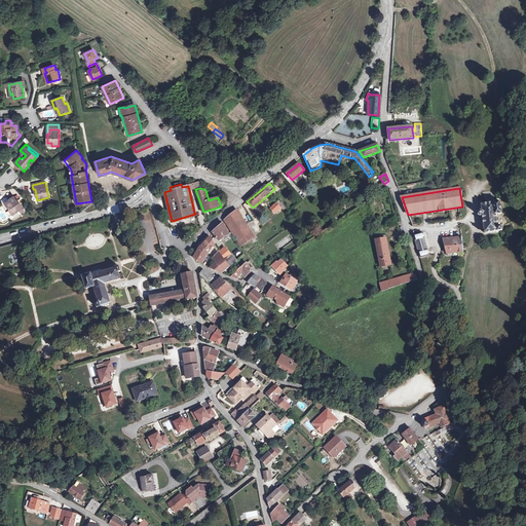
[(19,204),(13,197),(9,200),(10,201),(5,204),(7,208),(12,215),(14,217),(20,214),(19,211),(23,208),(20,203),(19,204)]
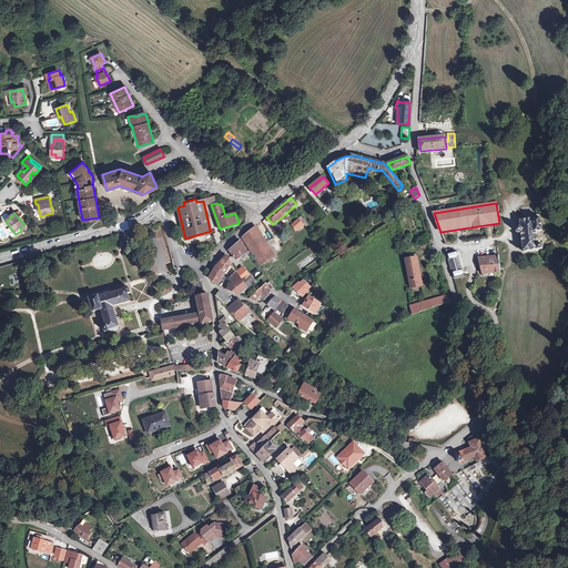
[(292,224),(297,230),(302,226),(303,227),(304,225),(307,223),(301,216),(298,219),(298,220),(292,224)]
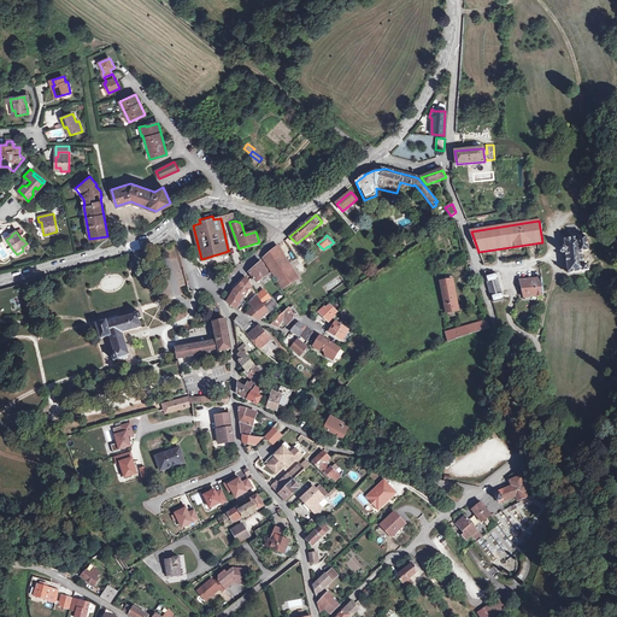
[(587,236),(565,240),(565,247),(564,247),(560,250),(562,252),(564,253),(566,252),(569,274),(589,270),(588,265),(585,265),(582,252),(589,251),(587,236)]
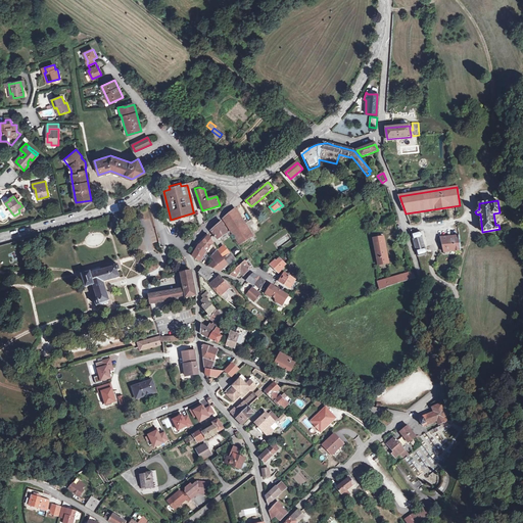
[(495,225),(498,225),(504,224),(501,200),(497,200),(500,212),(493,214),(495,225)]
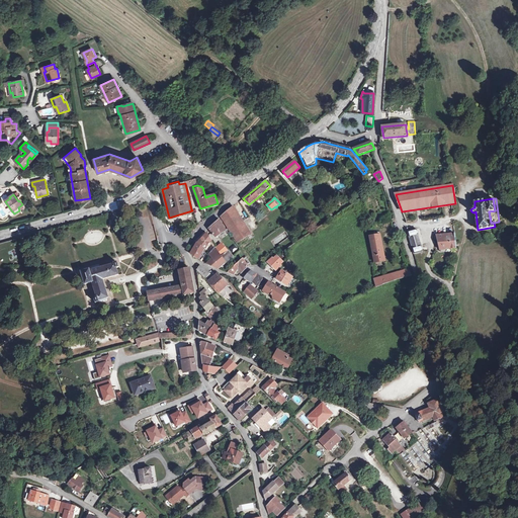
[(229,230),(237,243),(251,235),(243,222),(234,206),(222,218),(229,230)]
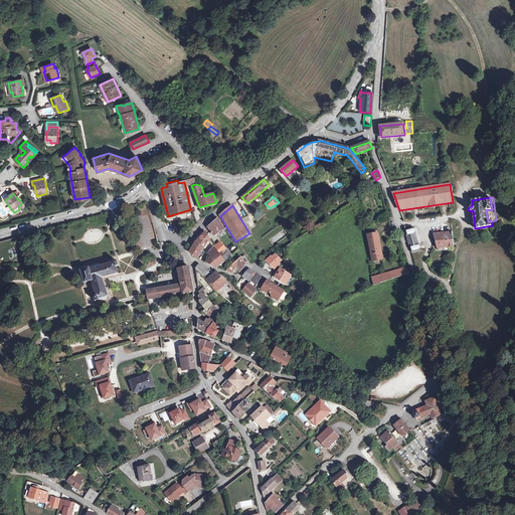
[(208,228),(214,235),(224,229),(219,219),(208,228)]
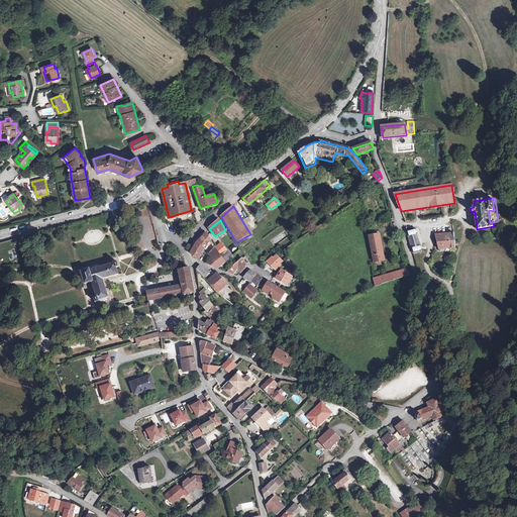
[(197,242),(205,248),(206,249),(207,248),(206,247),(211,239),(208,233),(207,233),(201,239),(197,242)]
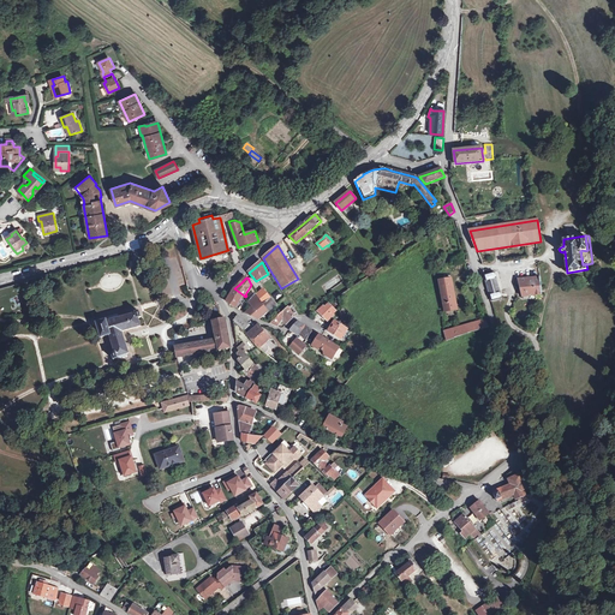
[(542,294),(541,278),(518,280),(515,281),(517,285),(519,285),(523,297),(542,294)]
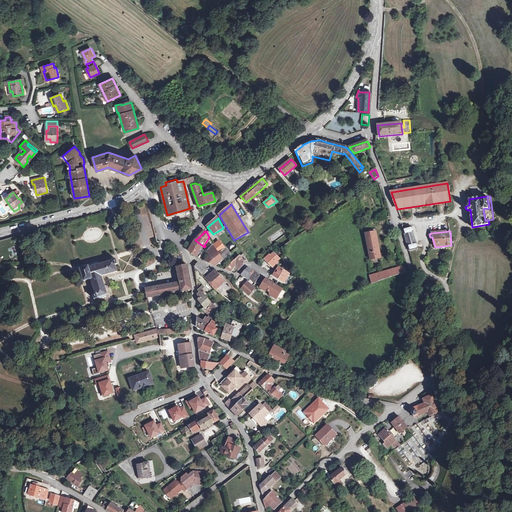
[(366,234),(371,260),(380,258),(375,232),(366,234)]
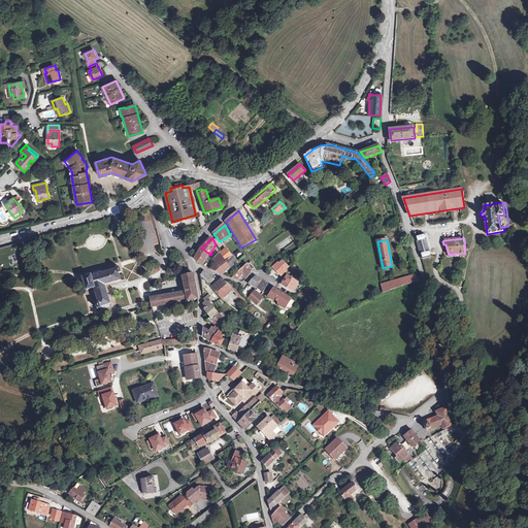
[(421,253),(429,251),(426,239),(418,242),(421,253)]
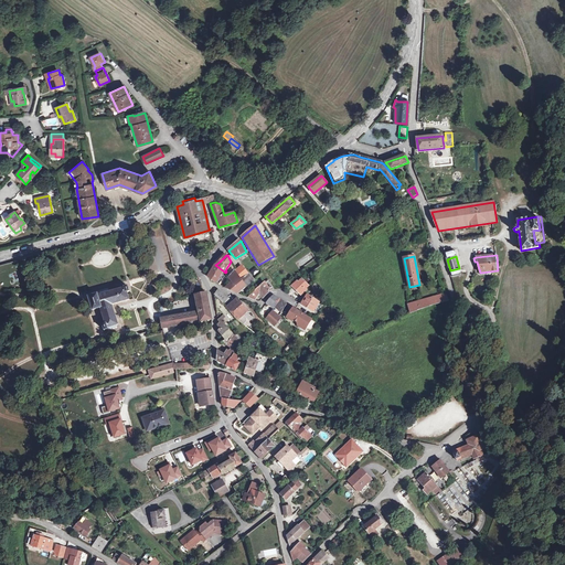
[(215,280),(217,283),(217,280),(222,275),(224,272),(215,265),(214,265),(213,264),(209,268),(212,270),(209,277),(210,277),(211,278),(212,278),(215,280)]
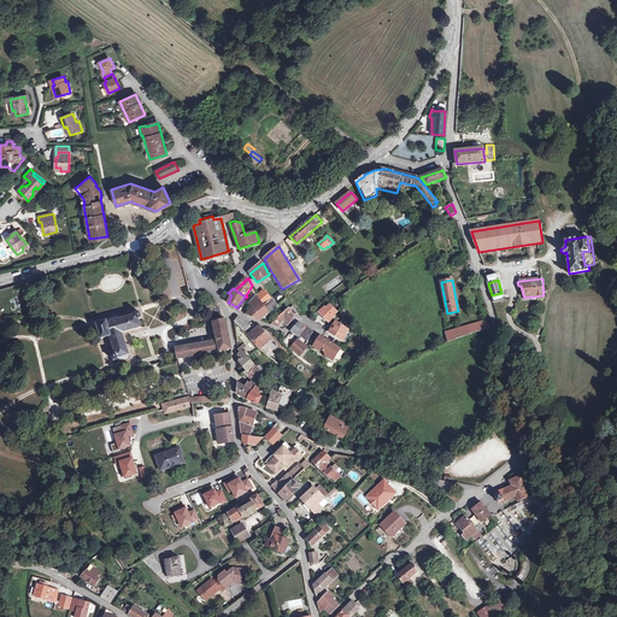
[(257,294),(256,295),(263,305),(271,299),(264,291),(258,295),(257,294)]
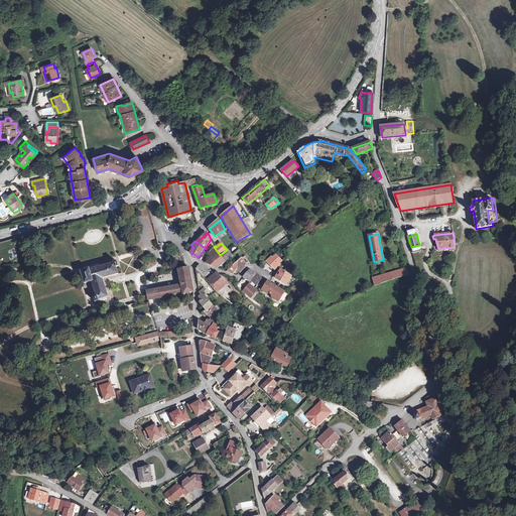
[(217,268),(225,261),(220,255),(214,247),(209,253),(210,255),(213,259),(207,264),(217,268)]
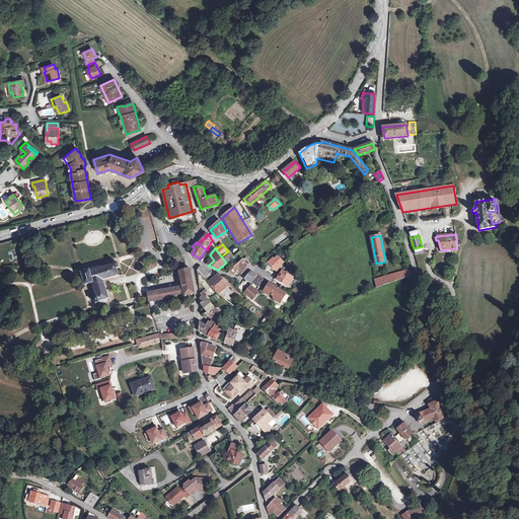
[(221,256),(226,263),(227,264),(233,258),(228,251),(221,256)]
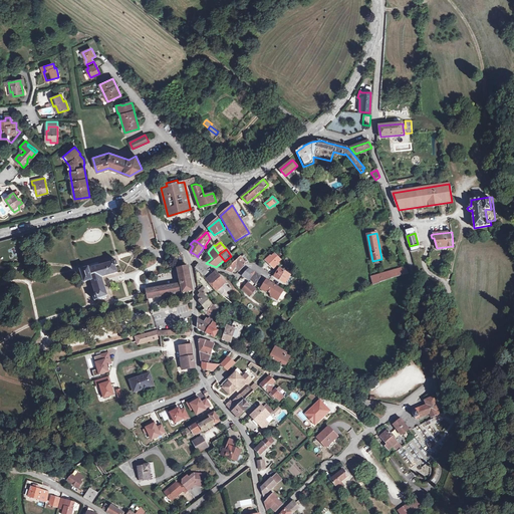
[(244,254),(241,257),(246,265),(249,262),(244,254)]
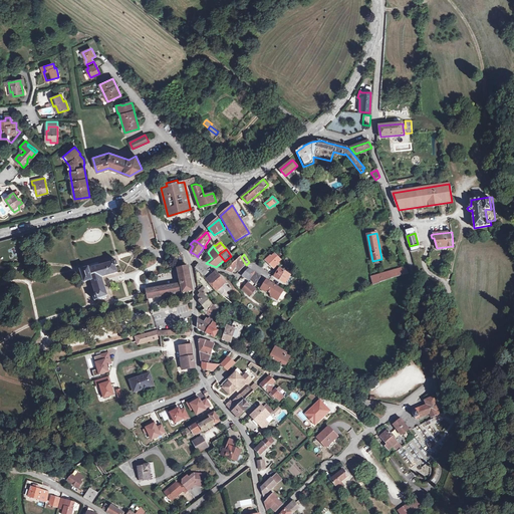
[(272,257),(271,256),(266,260),(274,269),(279,264),(278,263),(281,260),(275,255),(272,257)]
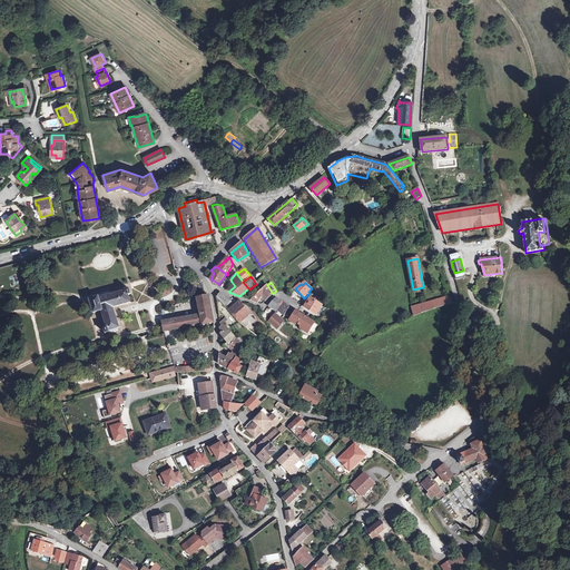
[(266,300),(273,294),(267,285),(261,291),(251,301),(257,303),(261,298),(264,295),(266,300)]
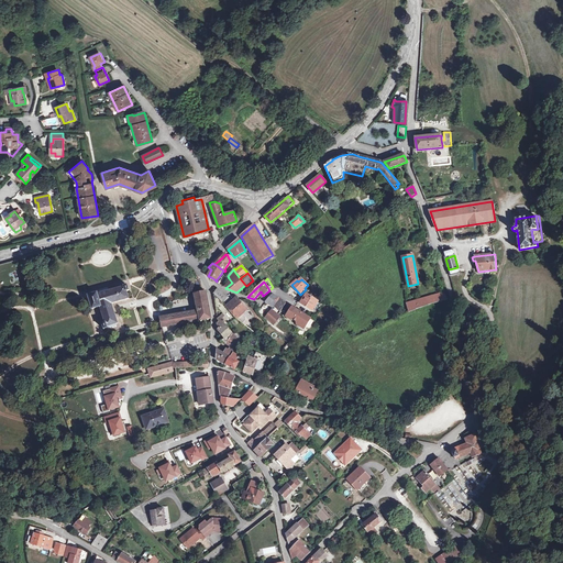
[(310,288),(321,296),(322,295),(313,283),(310,288)]
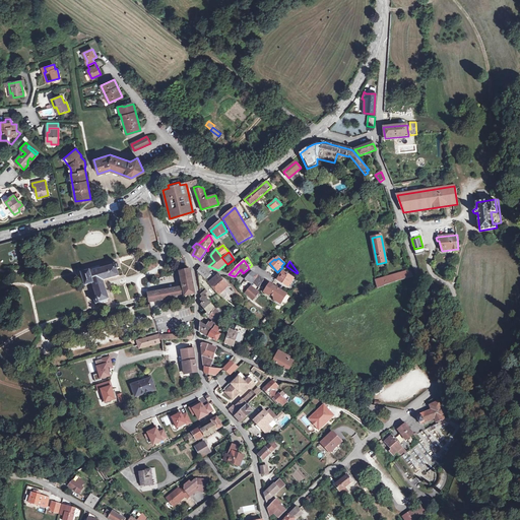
[(85,285),(93,283),(98,299),(95,299),(96,304),(100,303),(100,305),(108,302),(107,300),(109,299),(104,280),(119,275),(117,269),(119,268),(118,263),(115,264),(115,265),(90,272),(90,271),(82,273),(85,285)]
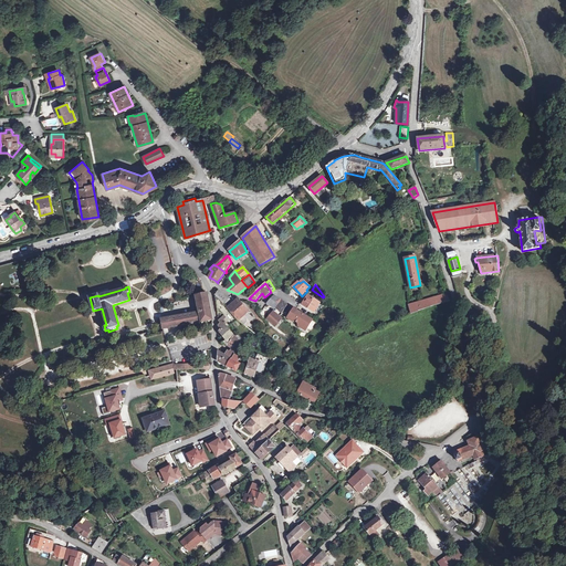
[(203,291),(203,294),(196,296),(199,312),(161,320),(164,329),(212,321),(208,294),(206,292),(203,291)]
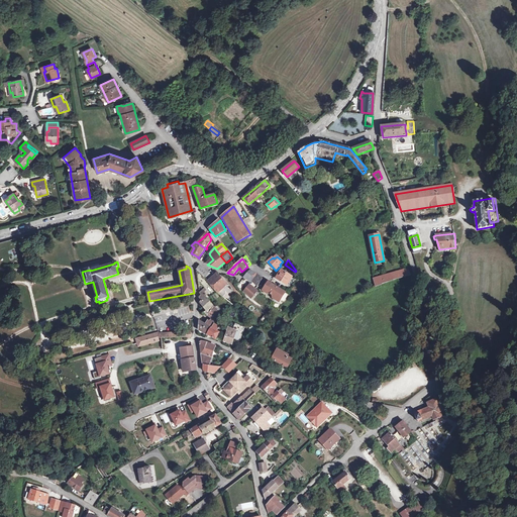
[(217,293),(218,293),(218,294),(222,296),(224,294),(225,292),(222,289),(227,285),(217,274),(213,277),(209,273),(200,266),(197,271),(202,276),(209,283),(213,288),(217,293)]
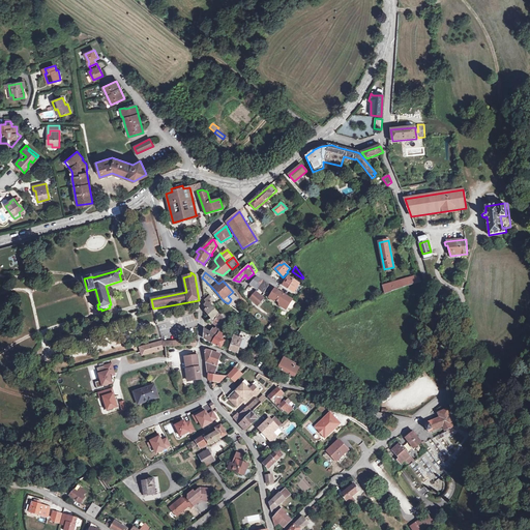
[(420,283),(418,275),(383,286),(385,294),(393,290),(396,289),(420,283)]
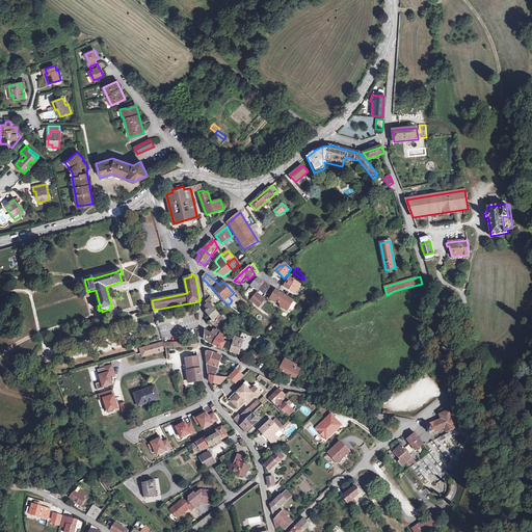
[(284,286),(295,294),(300,285),(289,277),(284,286)]
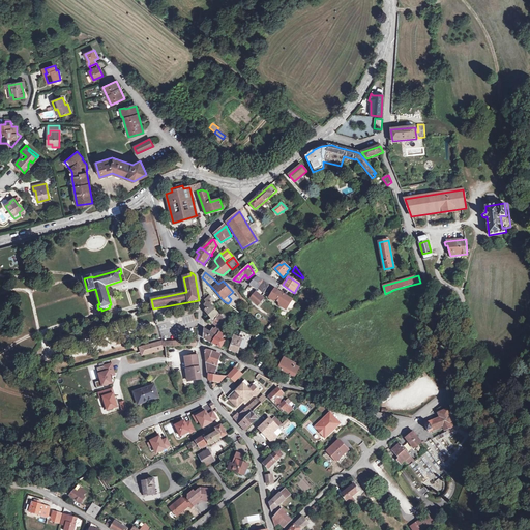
[(252,284),(258,289),(264,293),(269,285),(258,277),(252,284)]
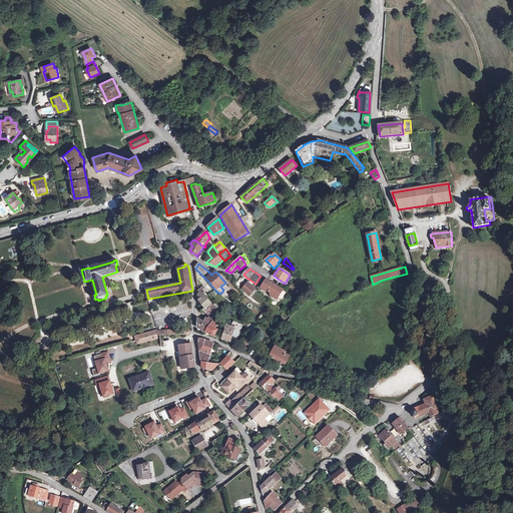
[(207,281),(200,274),(196,277),(197,285),(199,285),(199,287),(201,286),(202,287),(205,291),(211,286),(207,281)]
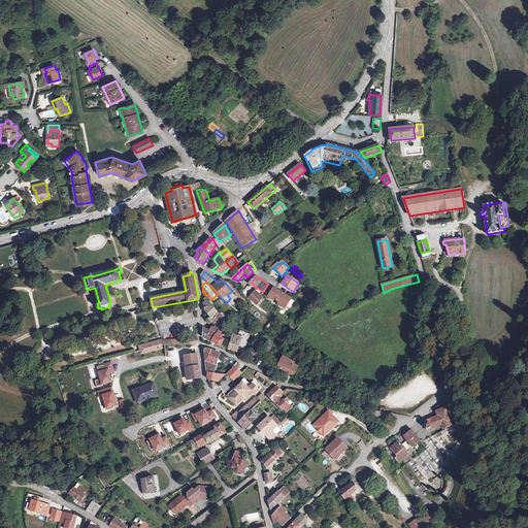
[(248,294),(253,287),(250,285),(243,292),(248,294)]
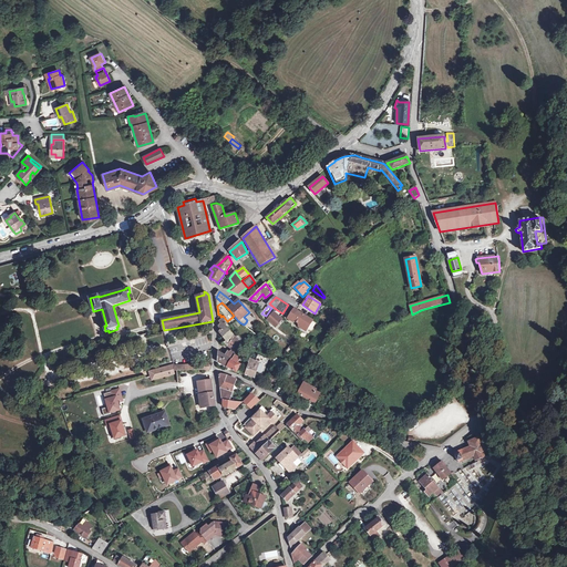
[(295,309),(289,318),(306,329),(312,320),(296,310),(295,309)]
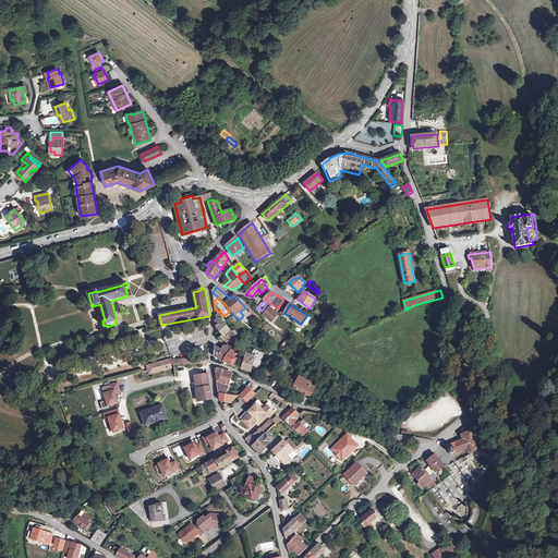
[(270,323),(278,314),(276,312),(269,307),(263,315),(270,323)]
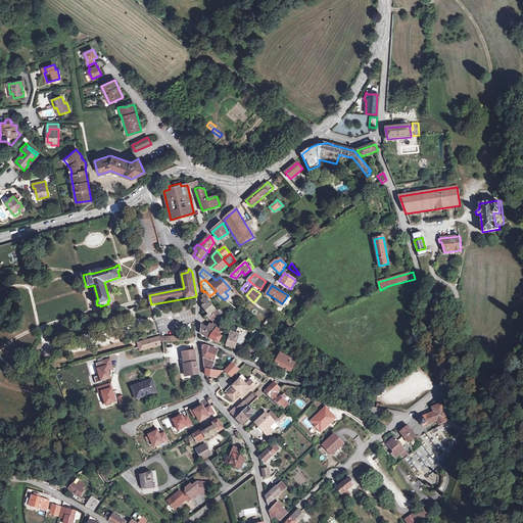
[(210,319),(217,311),(209,302),(211,301),(208,297),(210,296),(209,296),(206,292),(202,297),(204,299),(202,300),(202,306),(209,315),(205,318),(210,320),(210,319)]
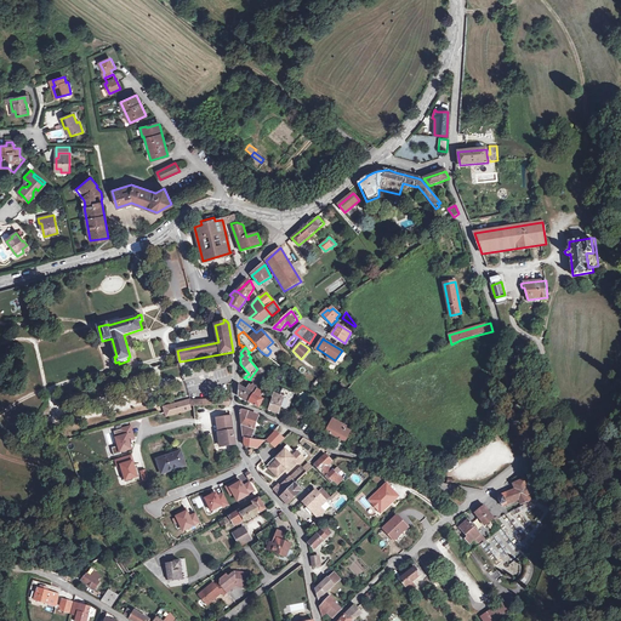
[(309,349),(301,359),(305,362),(309,357),(308,355),(312,352),(309,349)]
